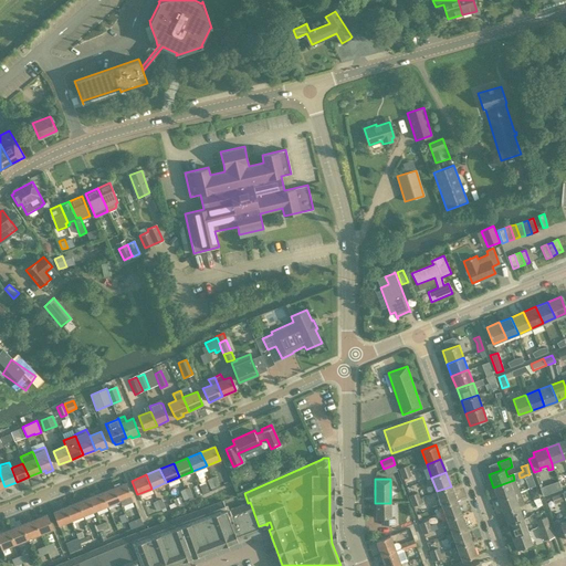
[(498,500),(519,492),(514,480),(493,488),(498,500)]
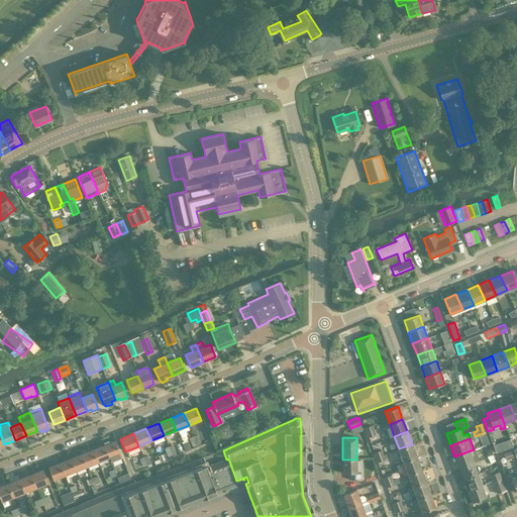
[(114,441),(103,445),(108,457),(109,457),(111,461),(122,457),(120,452),(119,453),(114,441)]
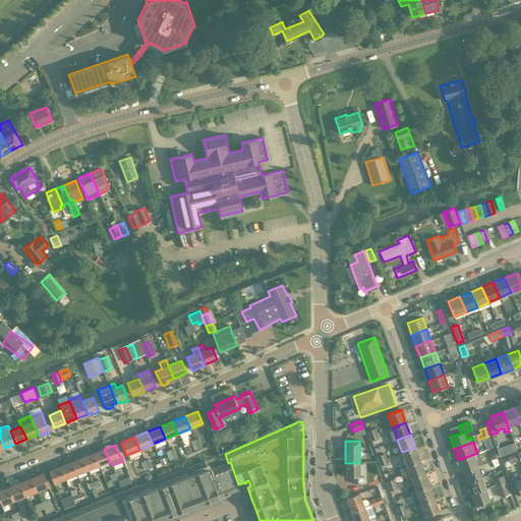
[(505,446),(497,449),(500,456),(508,454),(508,453),(505,446)]
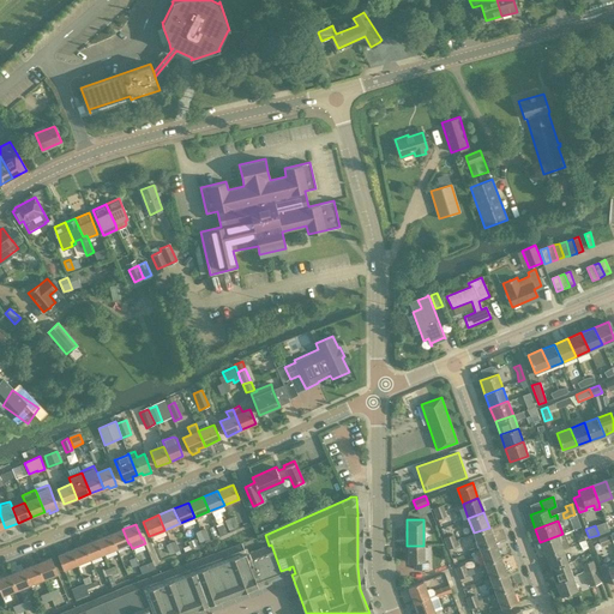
[(480,548),(494,542),(489,528),(474,533),(480,548)]
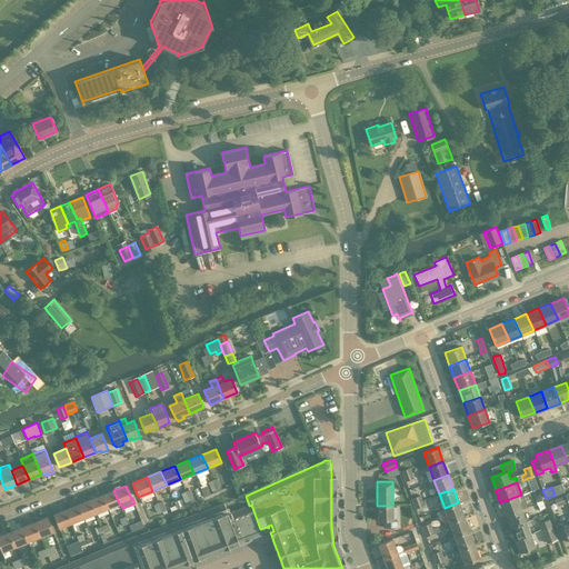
[(101,496),(107,508),(119,503),(113,490),(101,496)]
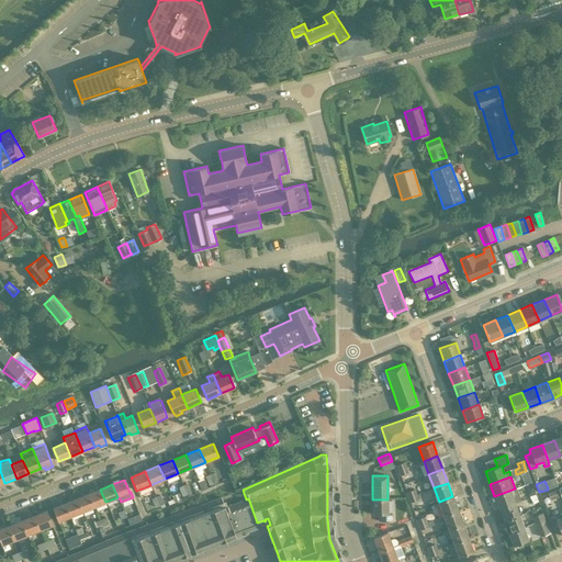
[(519,501),(515,489),(494,496),(498,508),(515,503),(519,501)]
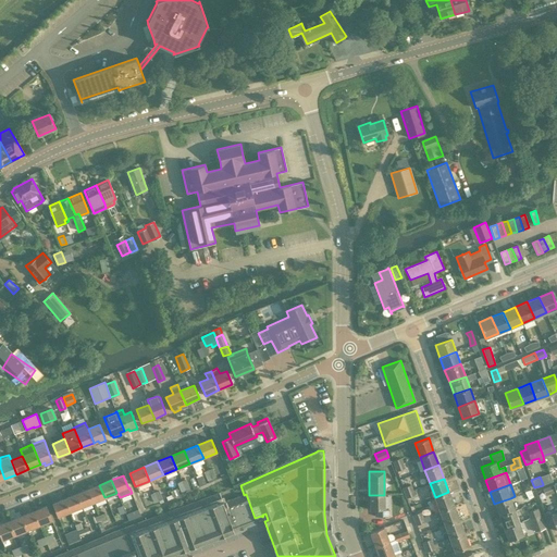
[(93,503),(104,497),(99,485),(87,490),(93,503)]
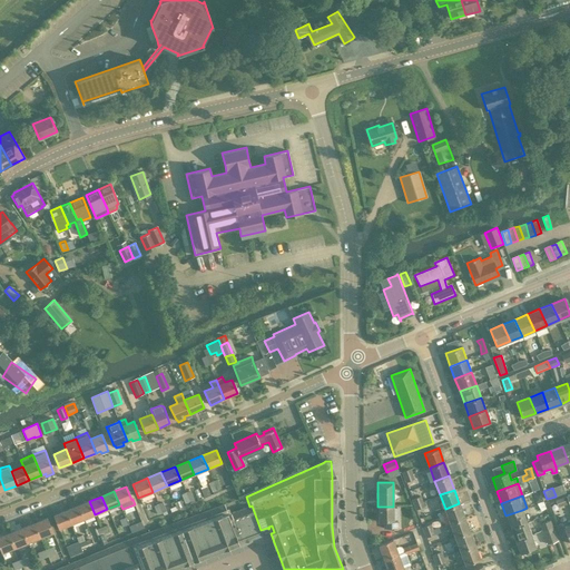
[(82,519),(95,514),(89,501),(78,507),(82,519)]
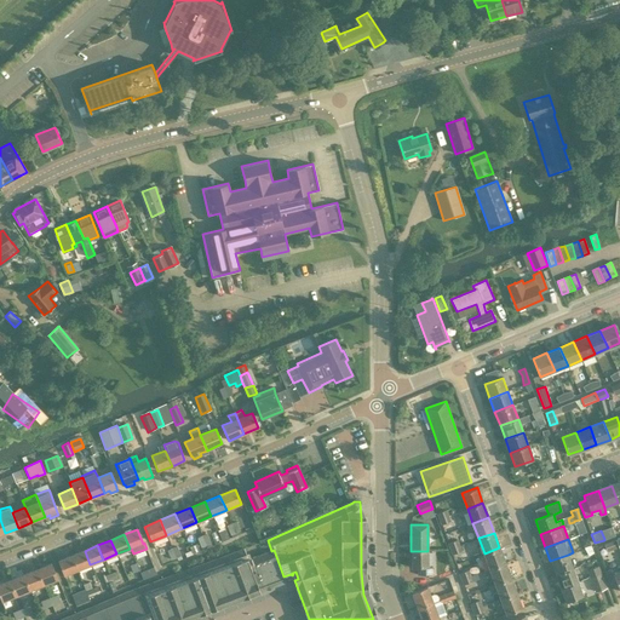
[(489,568),(505,563),(499,547),(484,554),(489,568)]
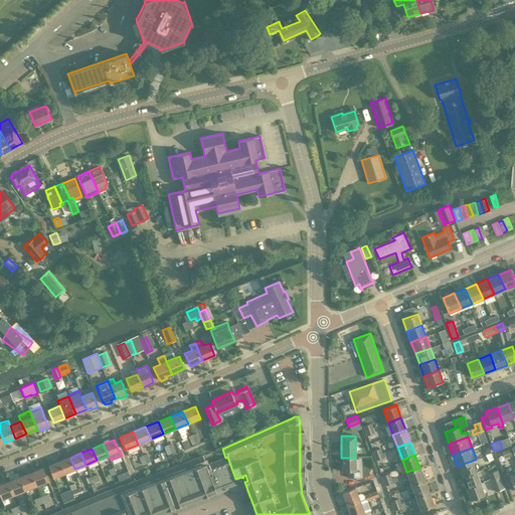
[(106,492),(49,514),(154,514),(215,493),(214,489),(236,481),(235,479),(227,457),(225,458),(205,465),(202,456),(106,492)]
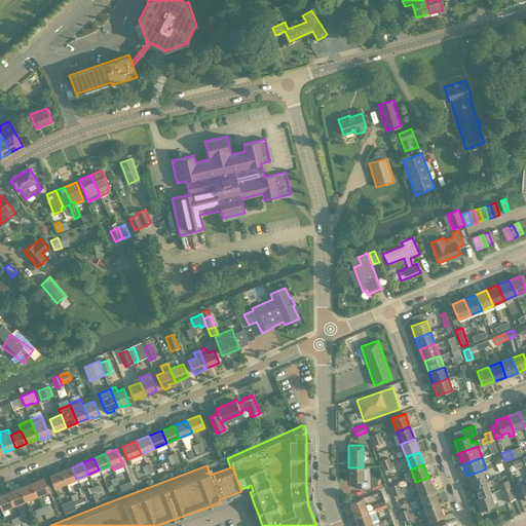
[(61,472),(65,484),(76,479),(72,467),(61,472)]
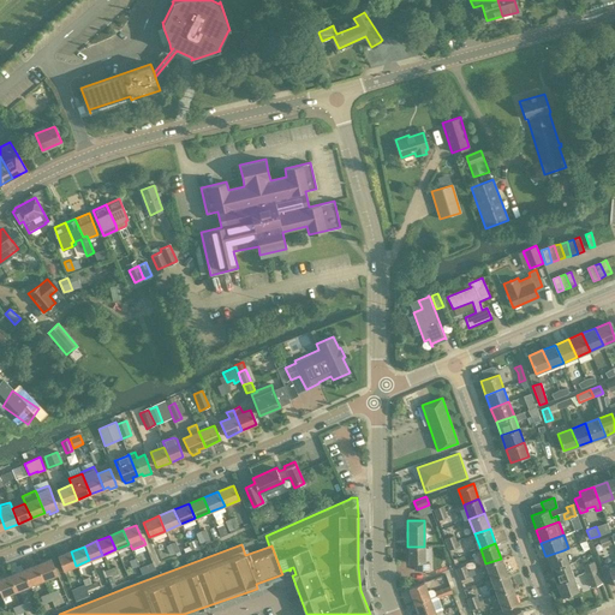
[(424,563),(424,547),(407,547),(407,563),(413,563),(413,571),(429,571),(429,563),(424,563)]
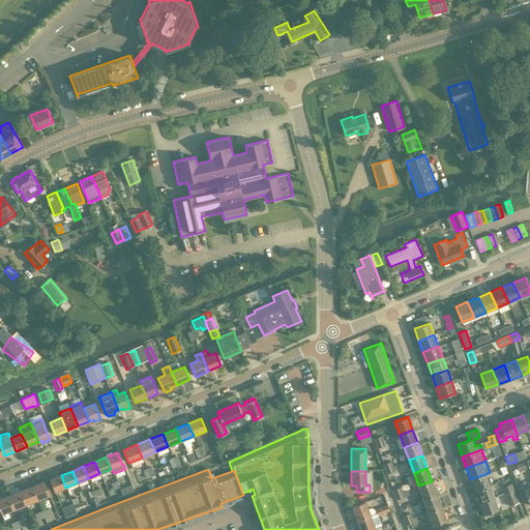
[(474,492),(490,486),(486,474),(470,479),(474,492)]
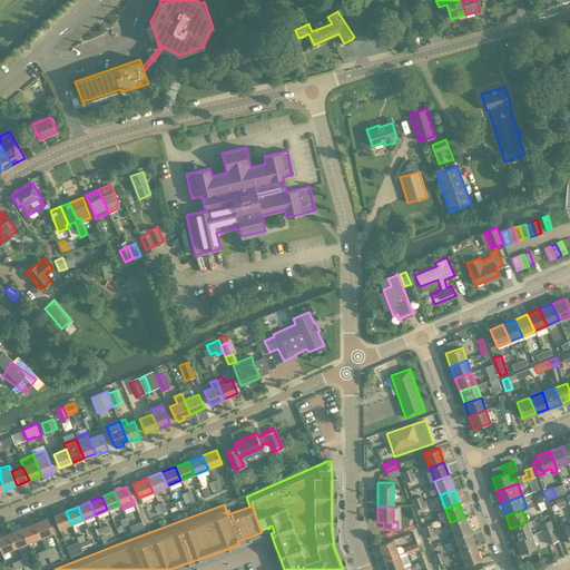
[(58,529),(70,524),(66,511),(53,517),(58,529)]
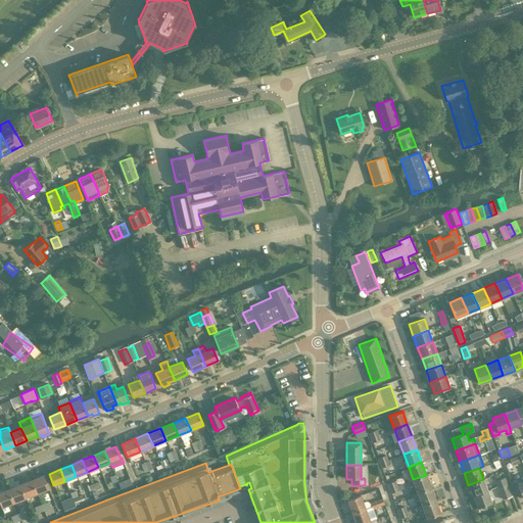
[(418,492),(430,487),(426,475),(413,479),(418,492)]
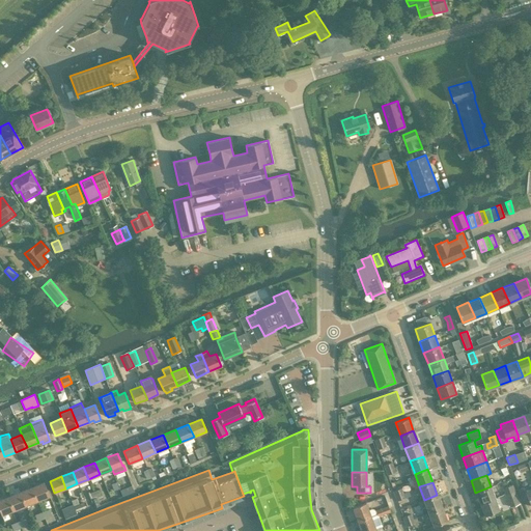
[(44,483),(31,488),(36,501),(49,497),(44,483)]
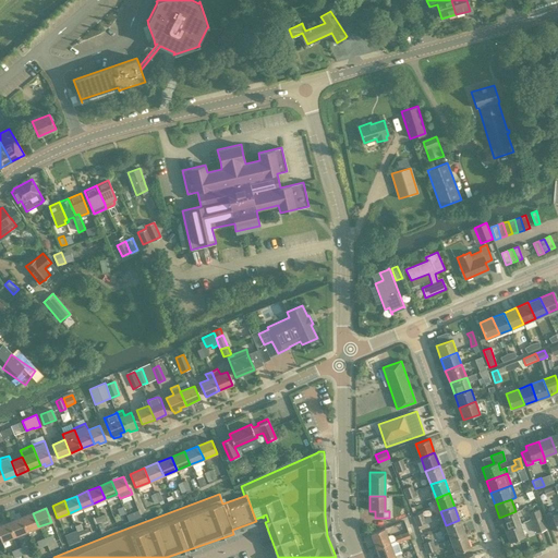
[(538,510),(529,513),(531,519),(535,518),(541,516),(538,510)]
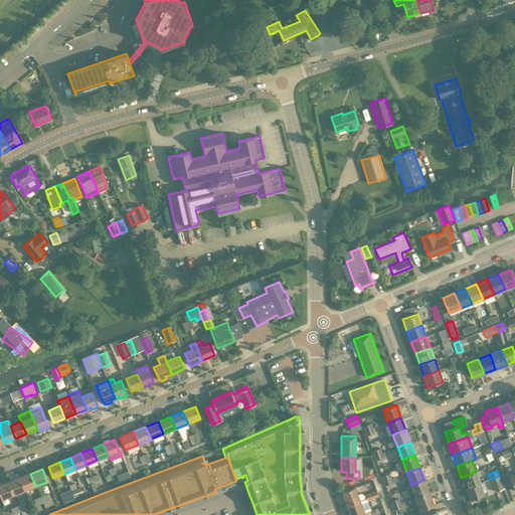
[(465,488),(480,483),(476,472),(461,478),(465,488)]
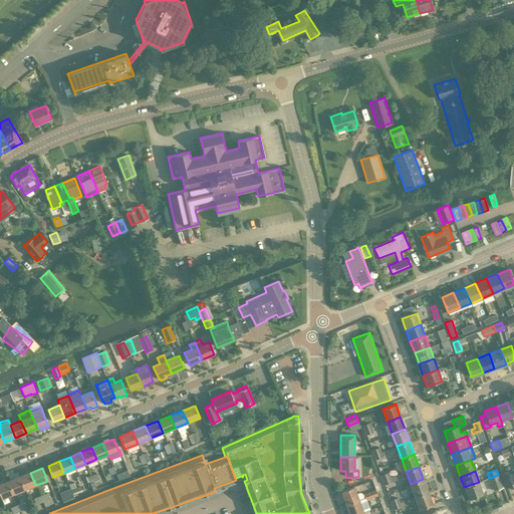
[(122,472),(116,475),(118,481),(124,479),(123,475),(122,472)]
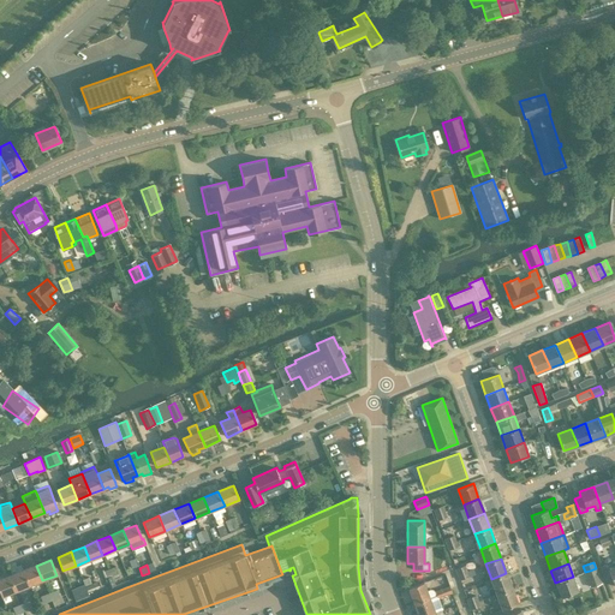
[(614,585),(614,566),(608,569),(605,565),(599,567),(605,583),(611,580),(614,586),(614,585)]
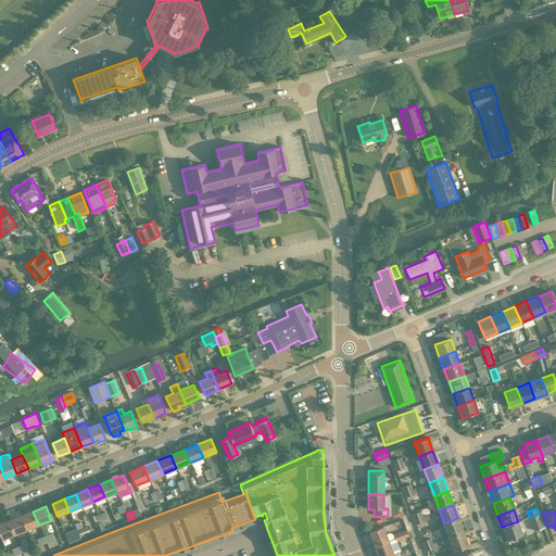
[(38,525),(33,512),(21,516),(26,530),(38,525)]
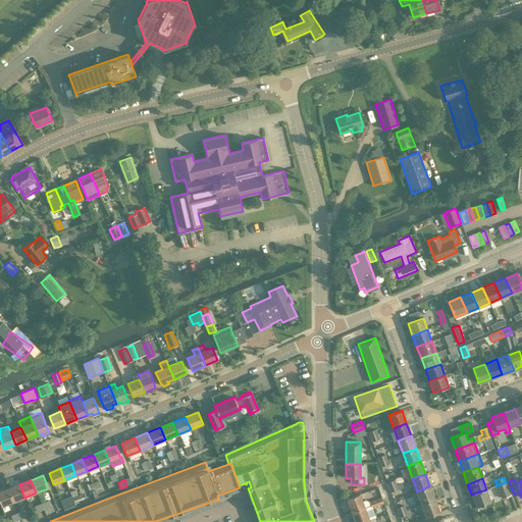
[(501,498),(510,494),(506,482),(501,484),(497,485),(501,498)]
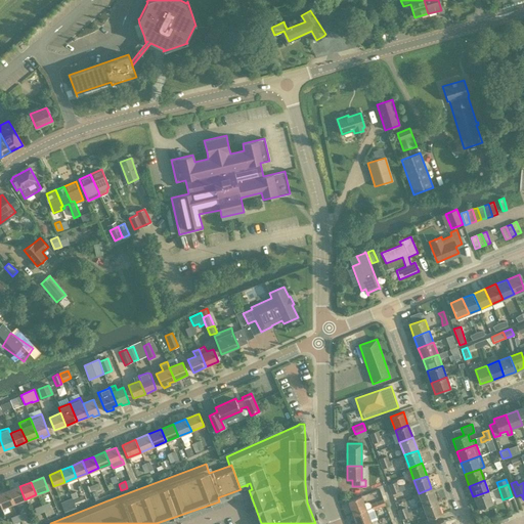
[(25,499),(19,486),(7,491),(13,505),(25,499)]
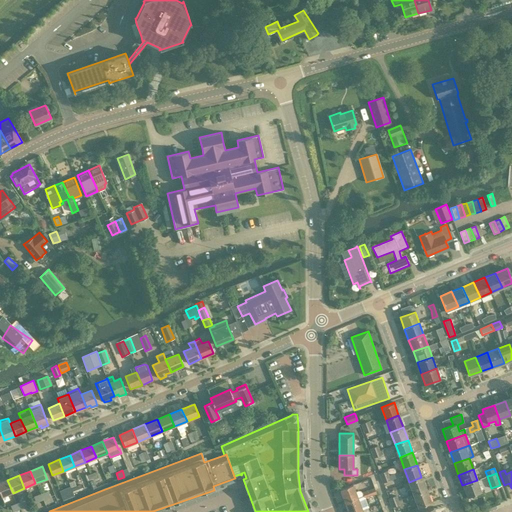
[(413,494),(426,490),(421,477),(409,482),(413,494)]
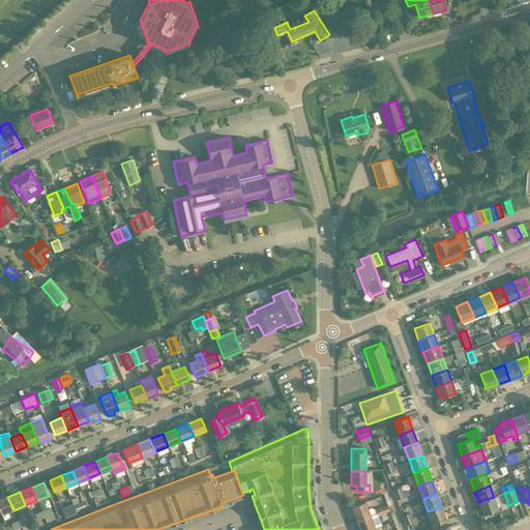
[(13,510),(7,497),(0,499),(0,511),(1,516),(13,510)]
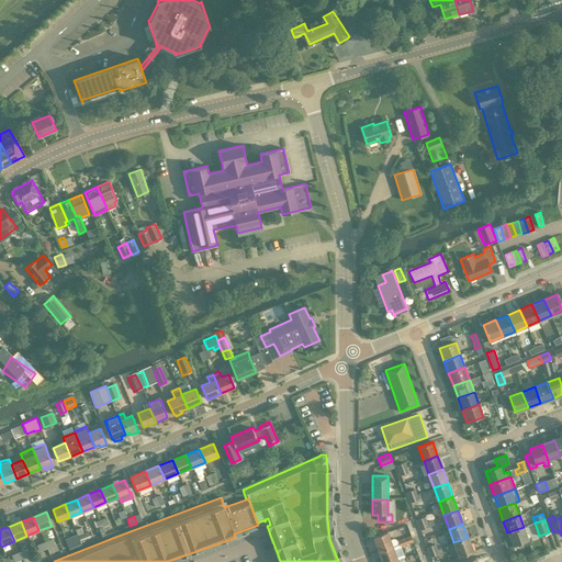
[(529,540),(524,527),(507,532),(513,546),(529,540)]
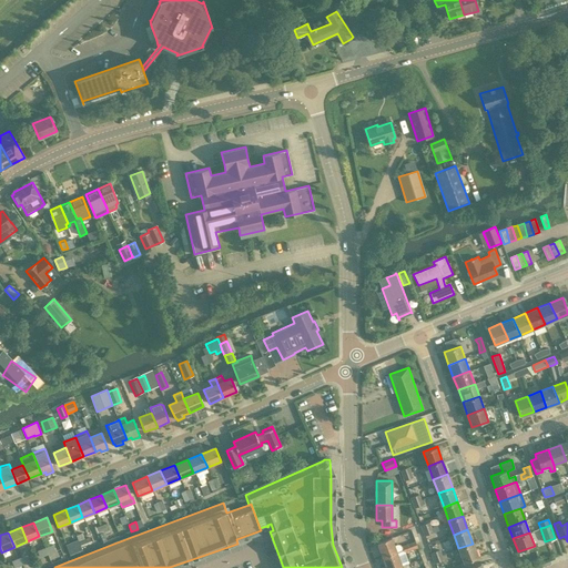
[(391,538),(377,544),(382,558),(396,553),(403,550),(402,546),(397,545),(394,546),(391,538)]
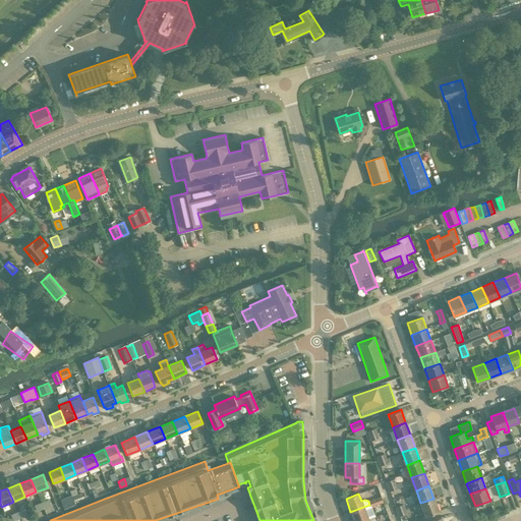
[(64,509),(65,509),(75,505),(72,497),(71,496),(60,500),(64,509)]
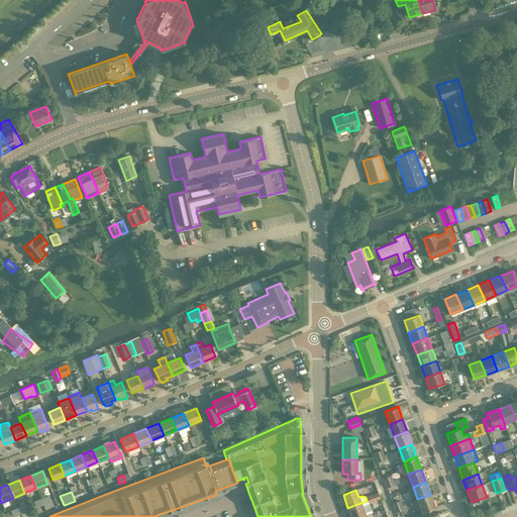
[(435,507),(430,495),(417,499),(422,512),(435,507)]
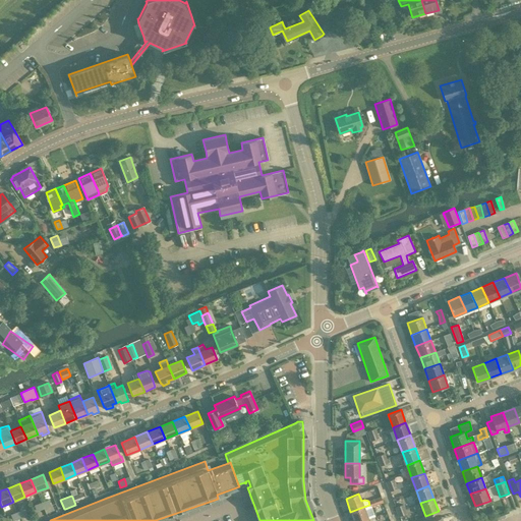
[(363,507),(350,512),(353,520),(362,520),(367,519),(363,507)]
